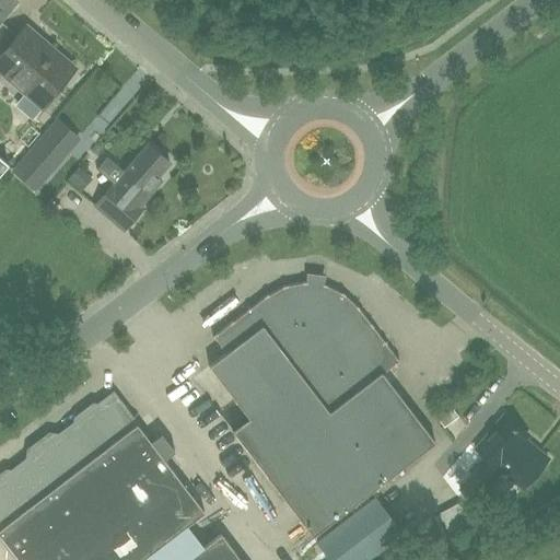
[(0,0),(0,175),(9,166),(0,158),(0,21),(13,6),(6,0),(0,0)]
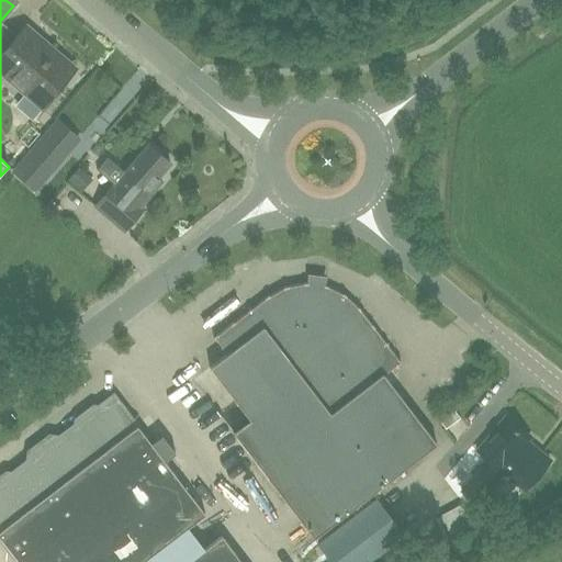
[(4,54),(0,49),(0,70),(42,107),(74,69),(25,29),(4,54)]
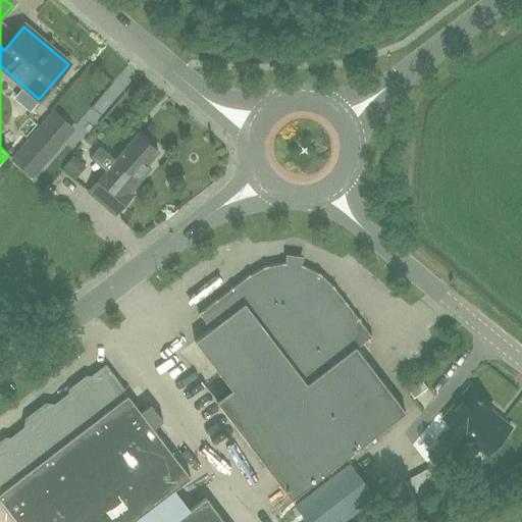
[(30,175),(60,140),(71,127),(51,110),(40,122),(9,158),(30,175)]
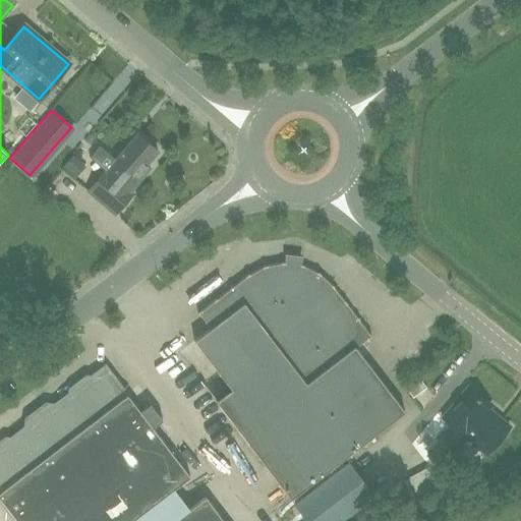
[(105,171),(88,192),(116,215),(133,194),(129,191),(139,180),(151,168),(146,164),(157,151),(149,143),(150,141),(141,134),(139,136),(137,134),(115,160),(116,161),(107,172),(105,171)]
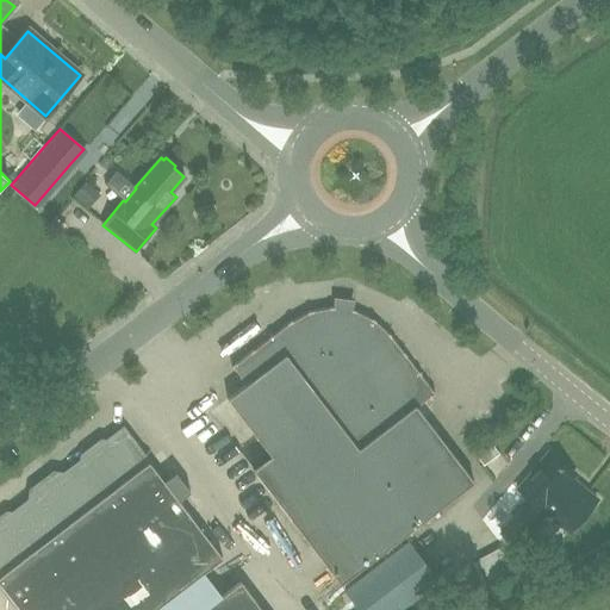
[(110,186),(125,199),(136,185),(120,173),(110,186)]
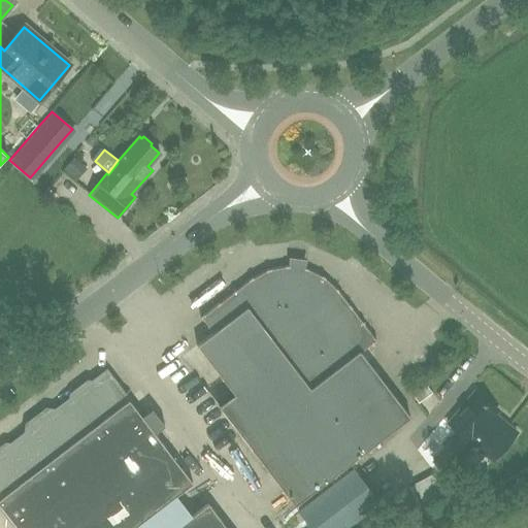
[(322,276),(306,268),(289,266),(286,266),(270,269),(266,270),(253,277),(200,318),(212,333),(197,345),(234,395),(219,407),(295,506),(410,418),(361,353),(376,340),(337,289),(325,278),(322,276)]
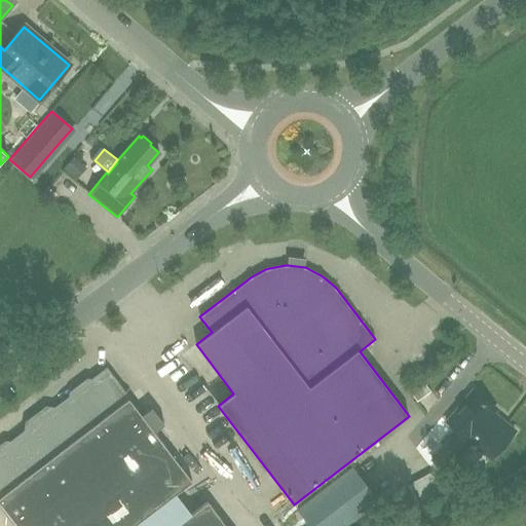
[(151,408),(141,415),(109,373),(52,416),(44,415),(35,422),(33,431),(0,456),(0,503),(10,517),(9,517),(15,525),(135,525),(192,482),(154,431),(163,424),(151,408)]
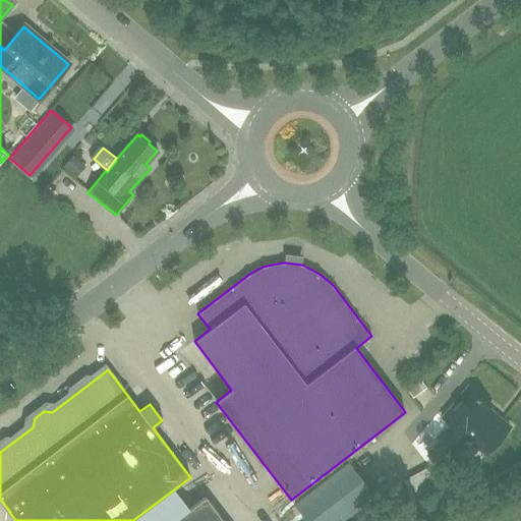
[(408,382),(415,398),(429,392),(422,375),(408,382)]
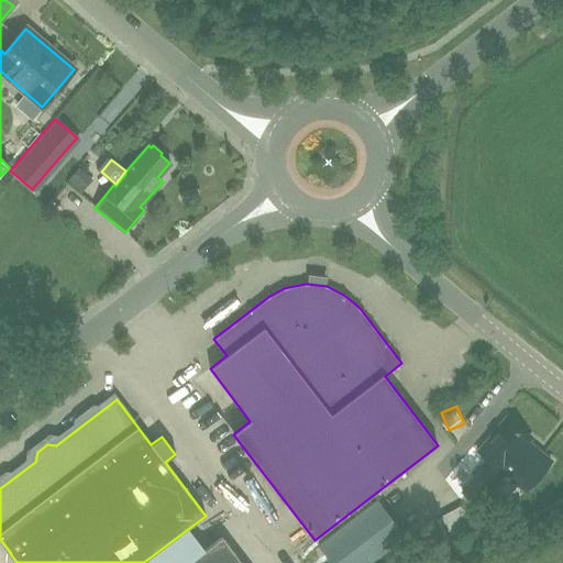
[(478,452),(489,461),(463,493),(478,505),(505,473),(526,489),(550,460),(528,442),(531,439),(506,418),(478,452)]
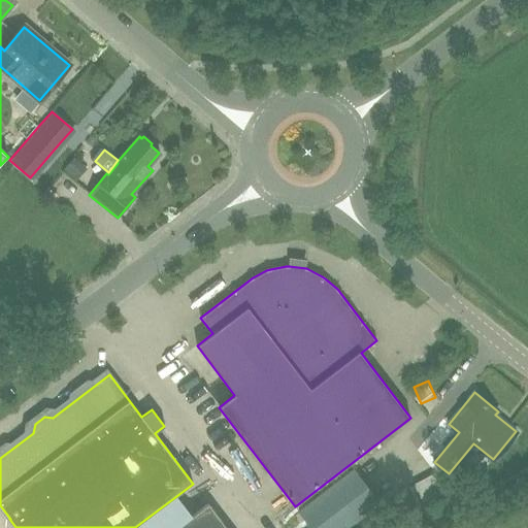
[(461,466),(481,482),(495,463),(476,448),(461,466)]
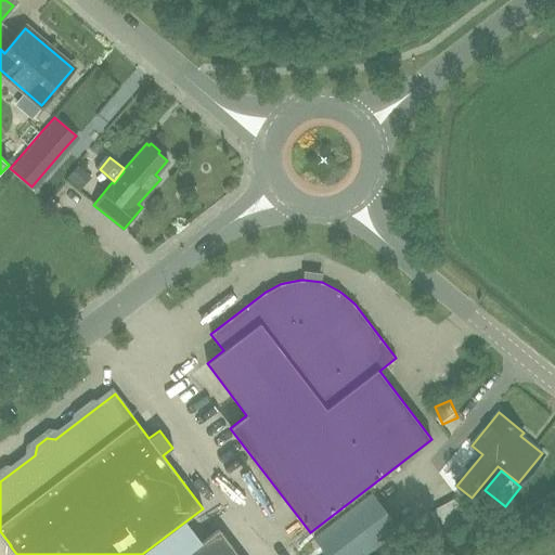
[(371,494),(314,538),(327,554),(364,554),(398,529),(371,494)]
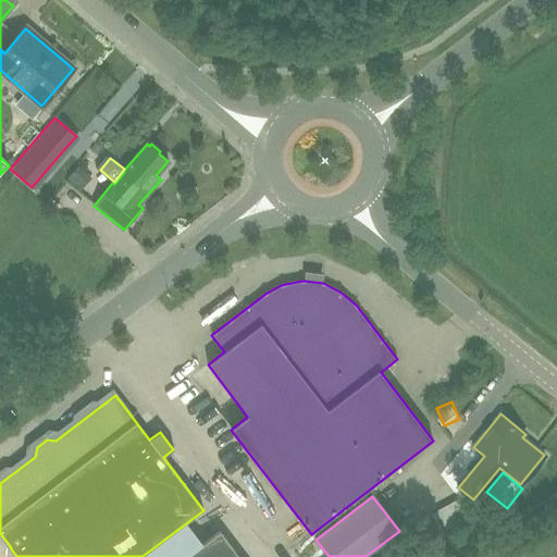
[(238,556),(220,531),(185,556),(238,556)]
